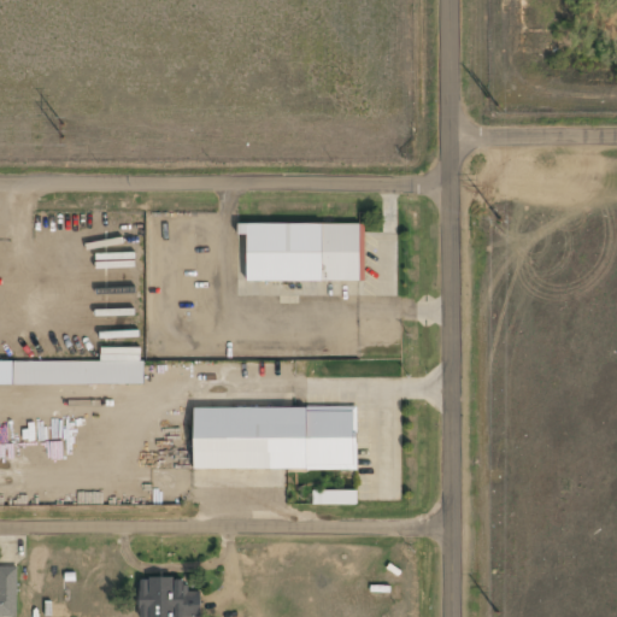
[(247,283),(366,283),(366,224),(239,225),(240,238),(247,238),(247,283)]
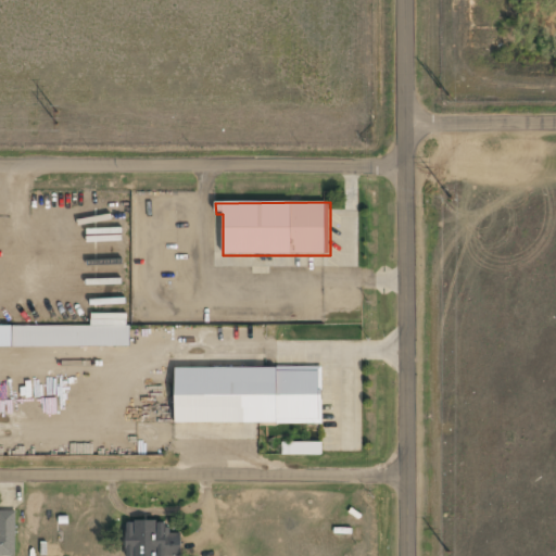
[(0,326),(0,346),(130,346),(130,326),(0,326)]
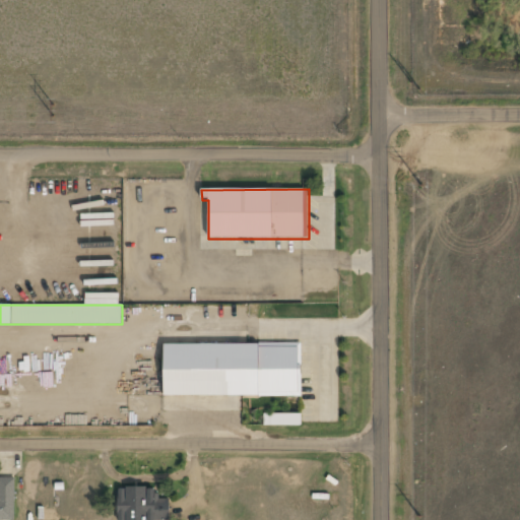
[(301,397),(301,345),(164,345),(164,397),(301,397)]
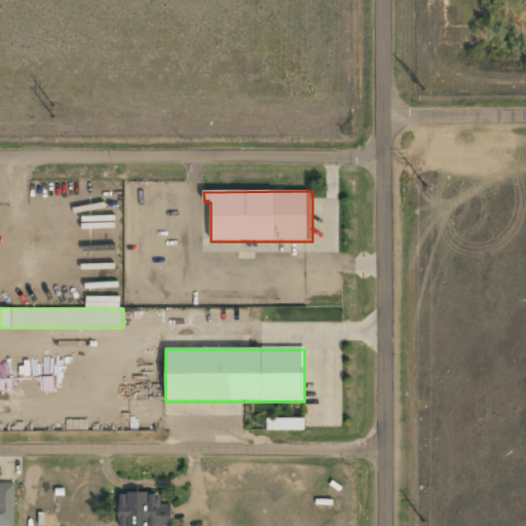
[(304,431),(304,420),(269,420),(269,431),(304,431)]
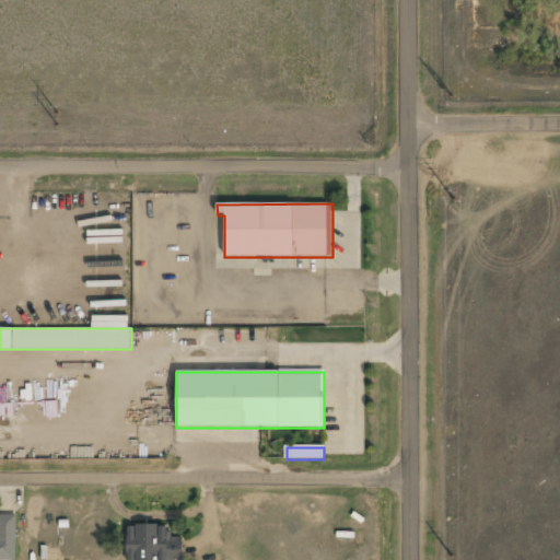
[(0,559),(18,559),(18,515),(0,515),(0,559)]
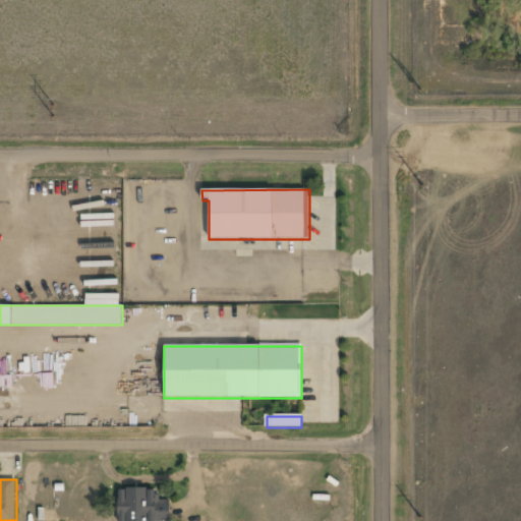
[(119,489),(119,520),(171,520),(171,502),(158,502),(158,489),(119,489)]
